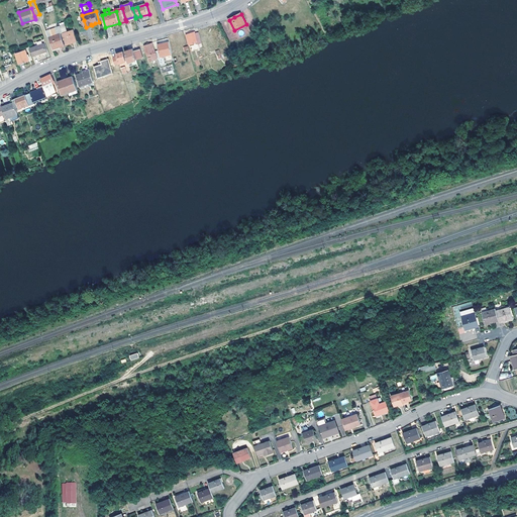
[(78,40),(74,30),(68,32),(67,27),(62,28),(64,32),(67,44),(78,40)]
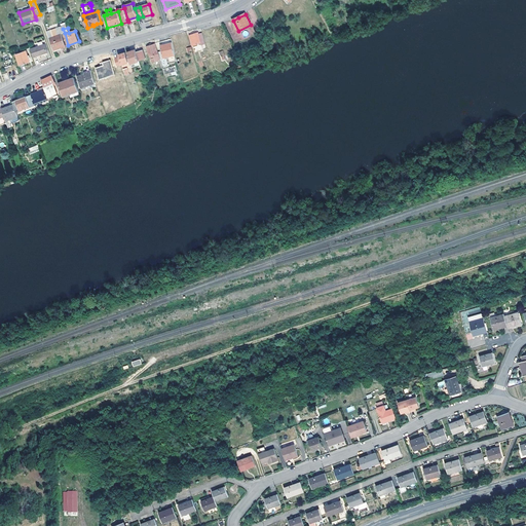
[(50,38),(55,49),(58,48),(64,46),(67,45),(63,34),(60,35),(57,29),(51,31),(52,31),(54,37),(50,38)]
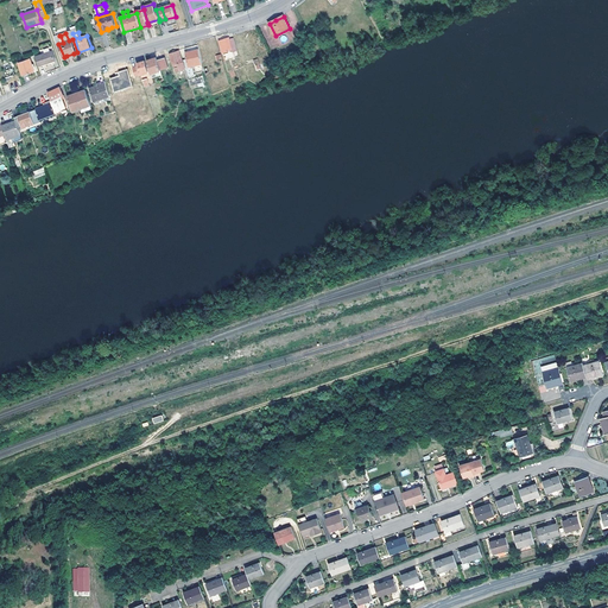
[(230,40),(229,38),(220,40),(223,54),(233,51),(230,40)]
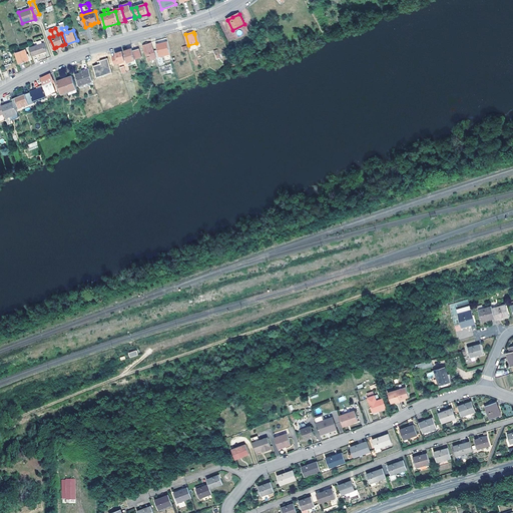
[(171,52),(168,42),(158,45),(160,56),(166,55),(166,54),(171,52)]
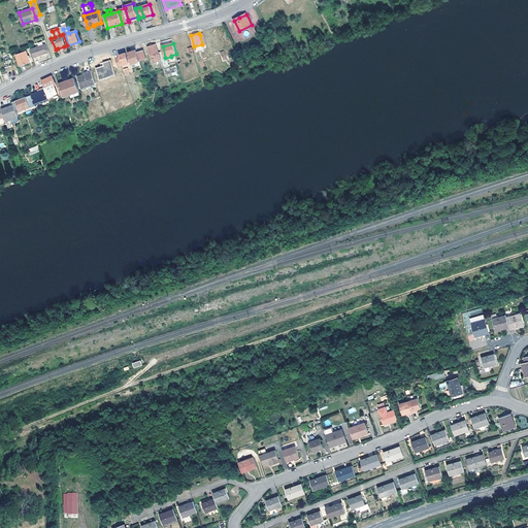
[(46,44),(31,48),(34,58),(42,55),(48,53),(46,44)]
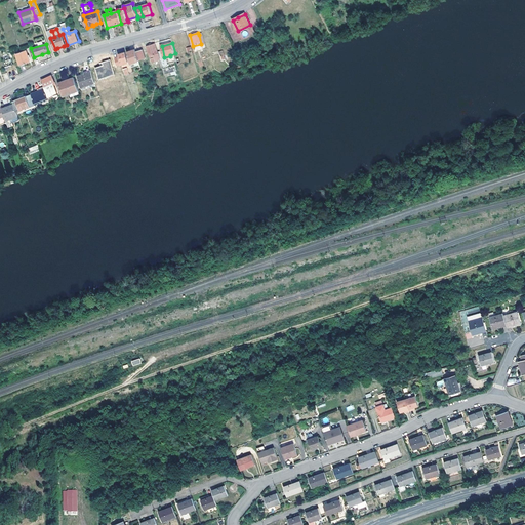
[(155,44),(147,46),(153,63),(161,59),(155,44)]
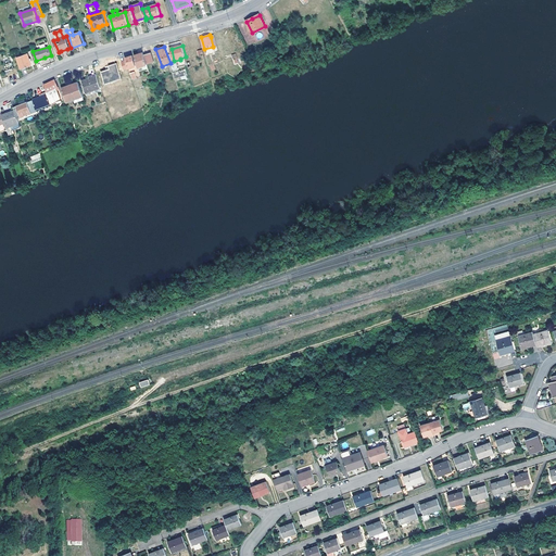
[(136,55),(139,67),(148,64),(148,63),(144,54),(144,52),(139,54),(136,55)]
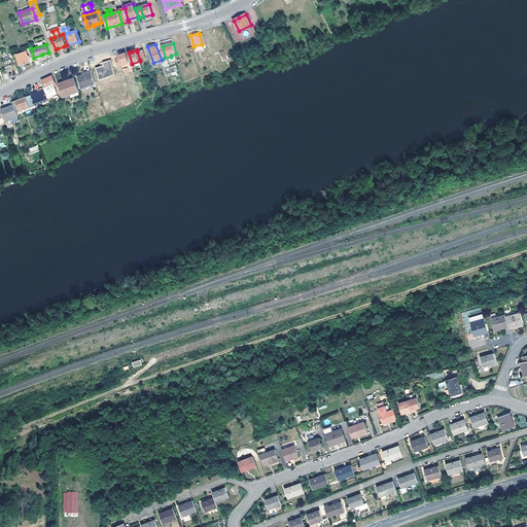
[(144,49),(137,51),(140,60),(146,58),(144,49)]
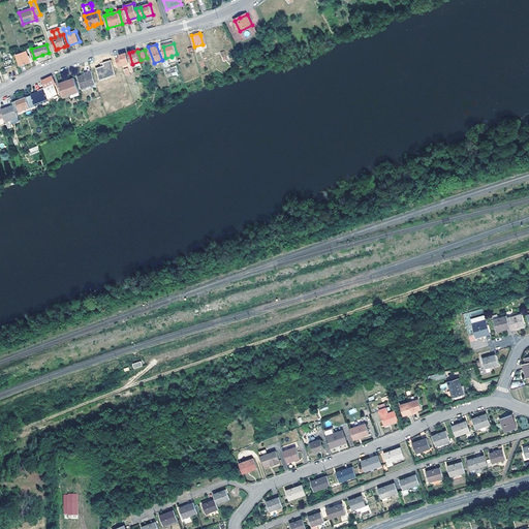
[(26,52),(17,56),(21,65),(30,62),(26,52)]
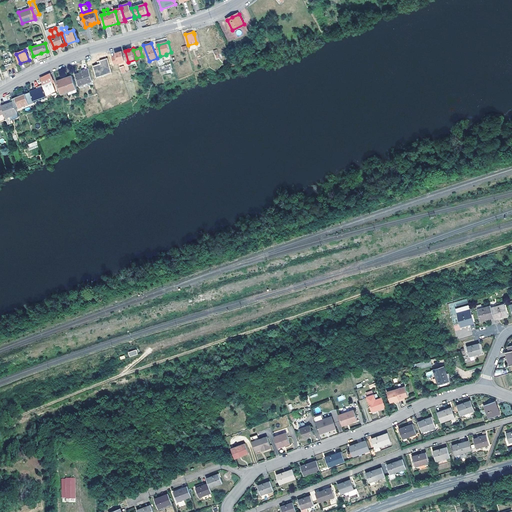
[(122,52),(116,54),(118,63),(125,61),(122,52)]
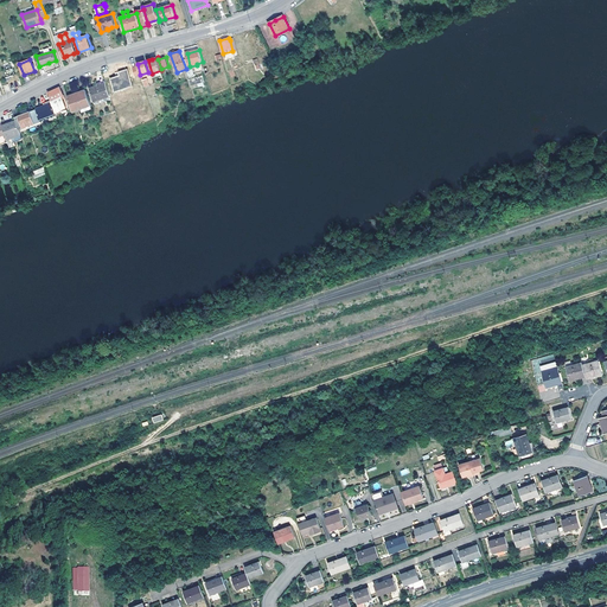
[(95,101),(110,96),(106,82),(98,84),(98,85),(90,89),(95,101)]
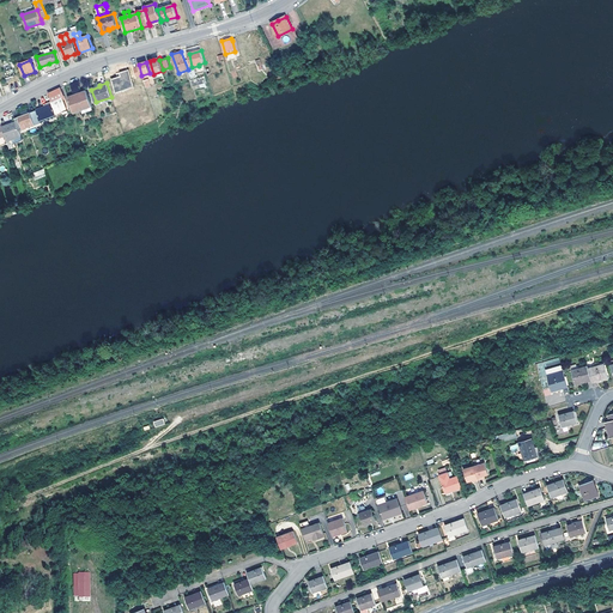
[(58,90),(49,95),(52,102),(65,96),(61,89),(58,90)]
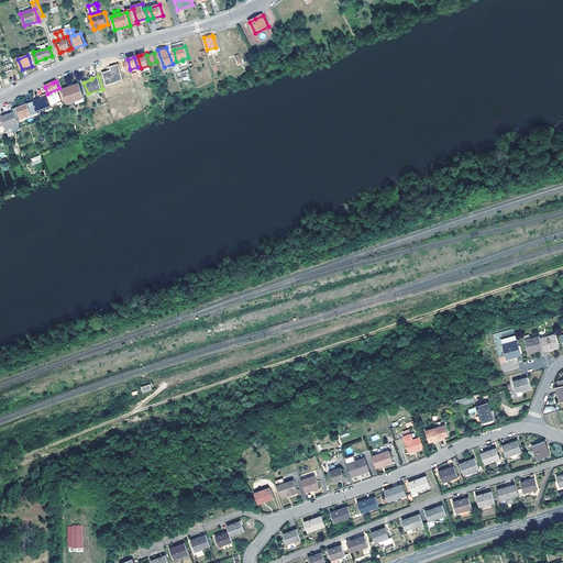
[(85,97),(80,84),(72,87),(73,89),(64,92),(68,103),(75,101),(85,97)]
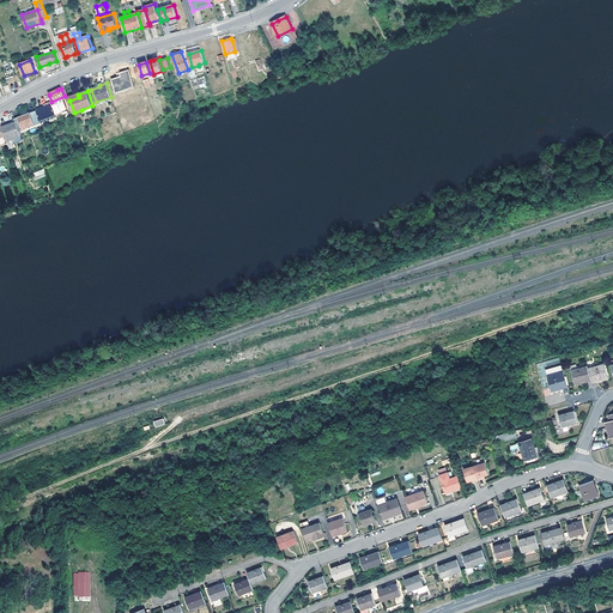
[(37,110),(41,121),(56,116),(52,102),(47,103),(47,104),(46,105),(46,107),(37,110)]
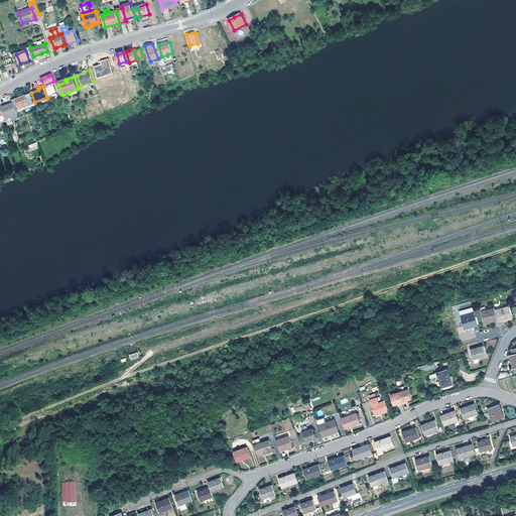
[(17,110),(35,103),(34,102),(31,93),(21,97),(20,96),(17,98),(17,99),(13,100),(14,103),(17,110)]
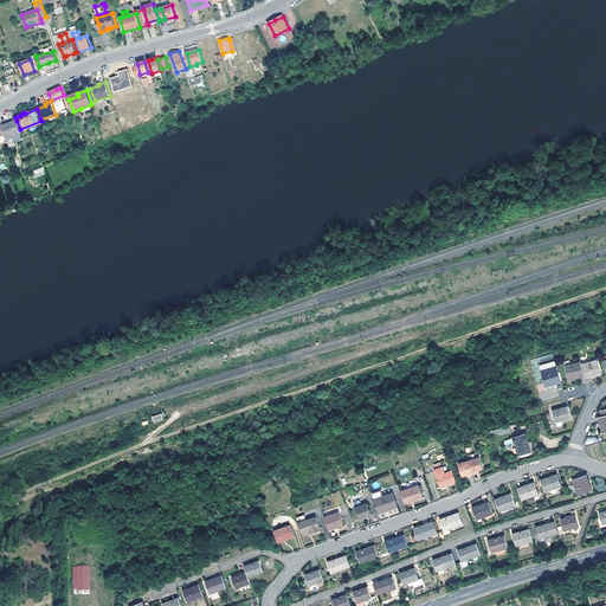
[(20,129),(17,121),(2,126),(6,135),(7,139),(13,136),(21,134),(20,131),(20,129)]
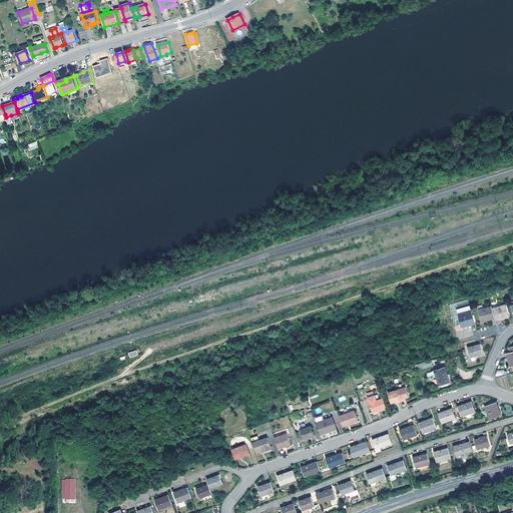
[(17,111),(35,104),(35,102),(17,109),(17,111)]
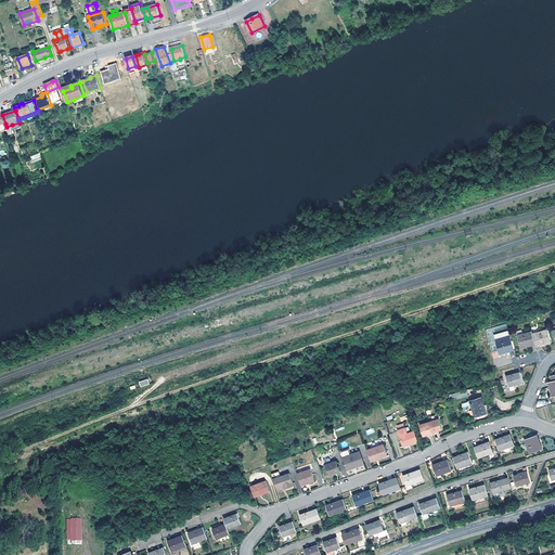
[(39,153),(30,156),(33,163),(41,159),(39,153)]
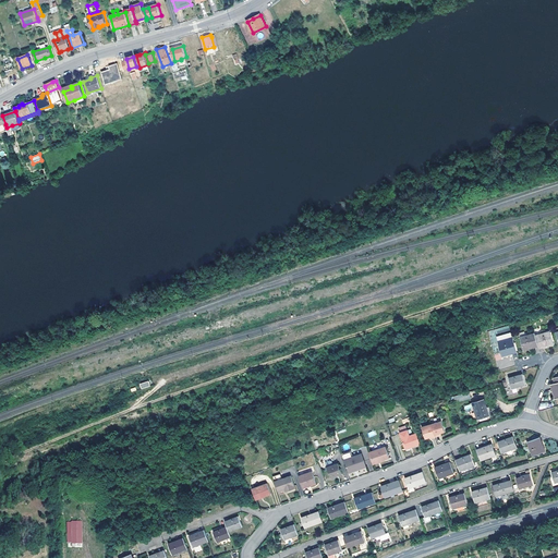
[(536,335),(540,346),(547,343),(548,346),(555,343),(550,330),(536,335)]
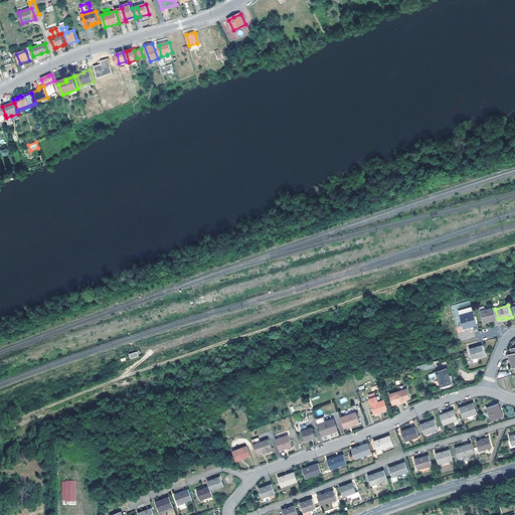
[(485,323),(498,319),(495,309),(494,307),(481,311),(485,323)]
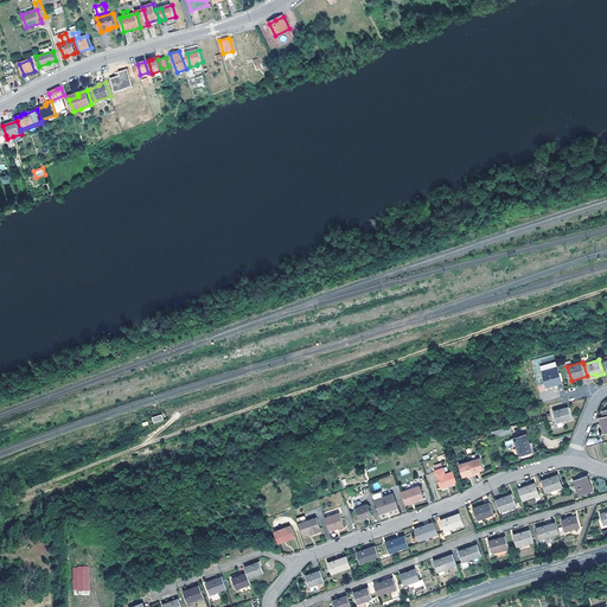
[(562,381),(560,369),(544,374),(548,388),(555,385),(554,383),(562,381)]
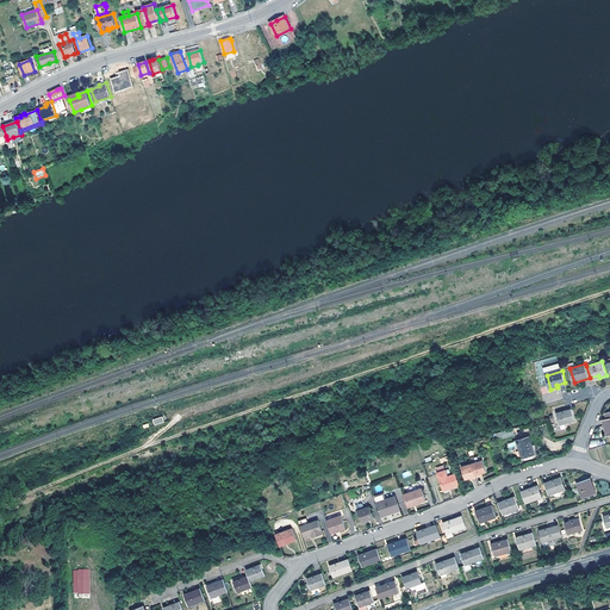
[(576,421),(572,409),(556,414),(560,425),(576,421)]
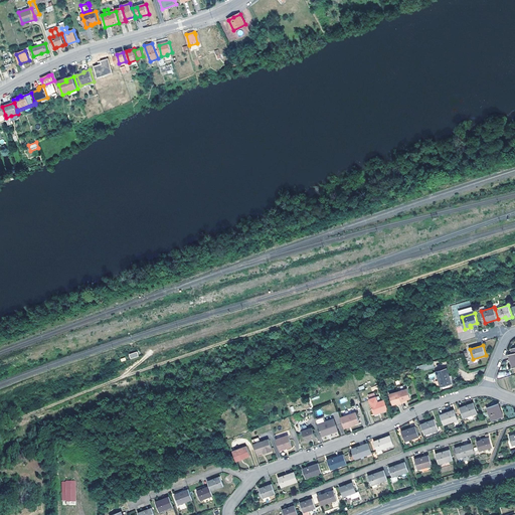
[(448,369),(438,372),(441,386),(452,384),(448,369)]
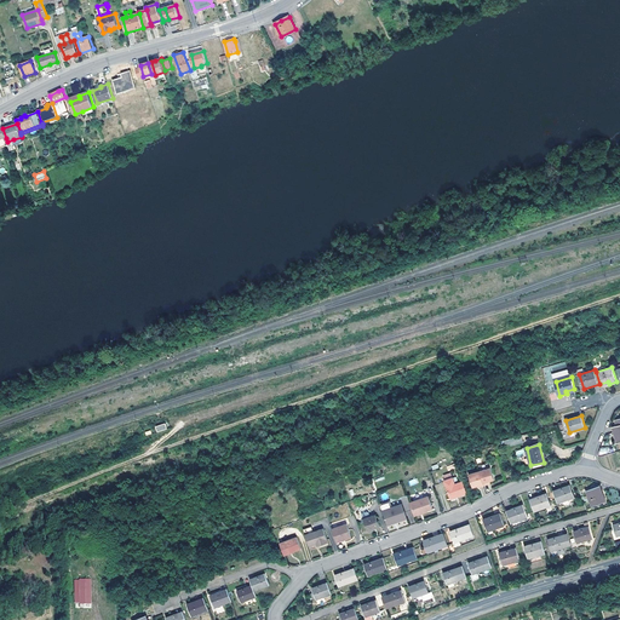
[(492,469),(481,472),(486,486),(491,484),(489,483),(492,482),(495,481),(492,469)]
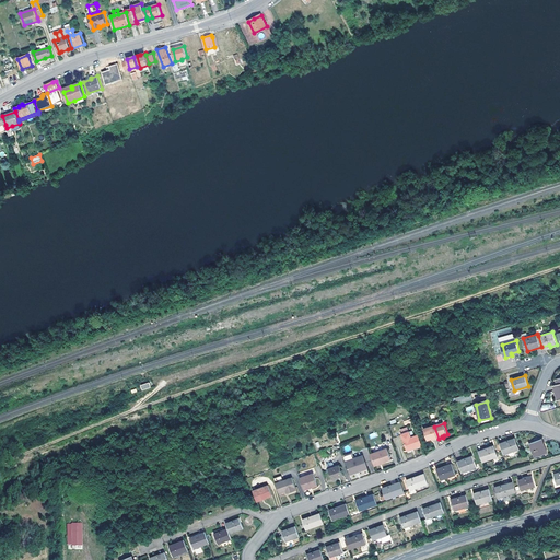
[(435,441),(439,440),(439,439),(434,427),(424,430),(429,442),(434,440),(435,441)]
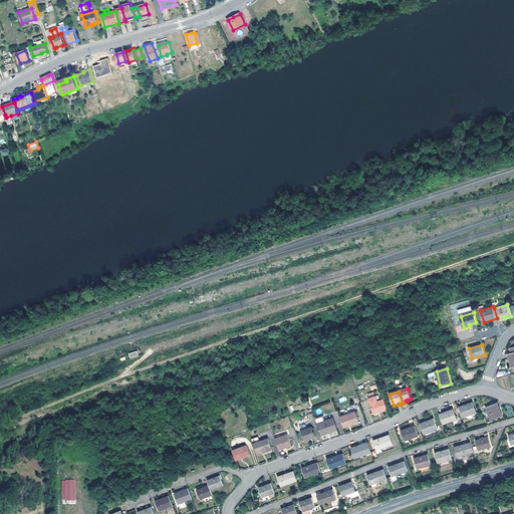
[(374,413),(389,408),(384,399),(377,402),(375,397),(368,399),(374,413)]
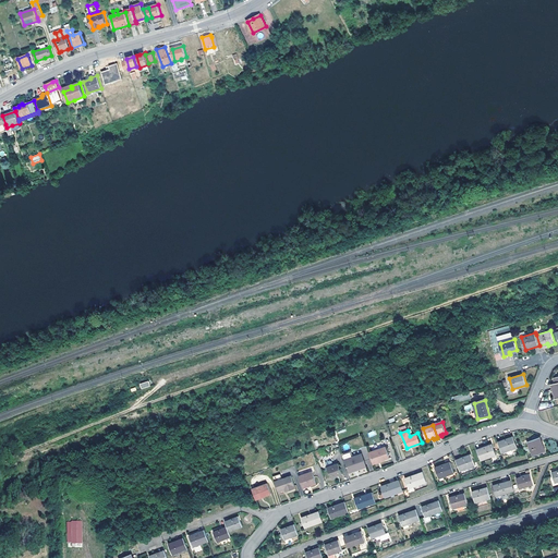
[(498,443),(502,453),(518,448),(513,437),(498,443)]
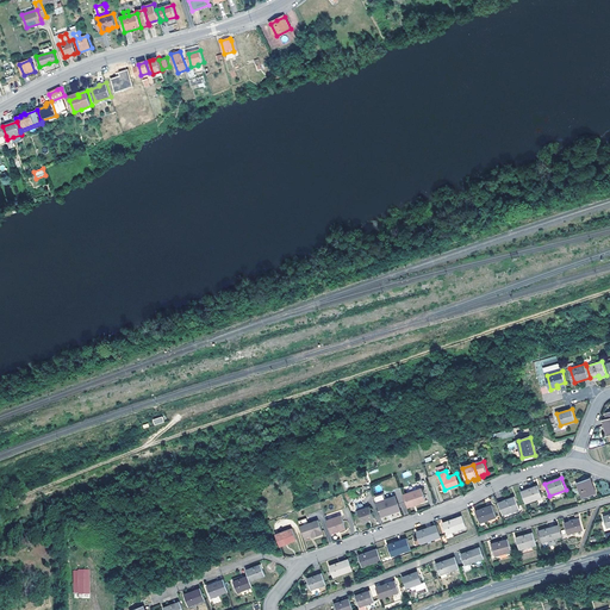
[(597,493),(595,486),(592,487),(589,478),(577,483),(583,498),(597,493)]
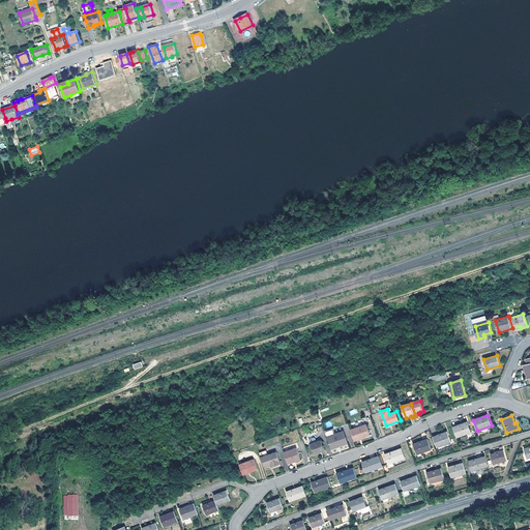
[(468,422),(453,427),(454,430),(457,438),(471,433),(468,422)]
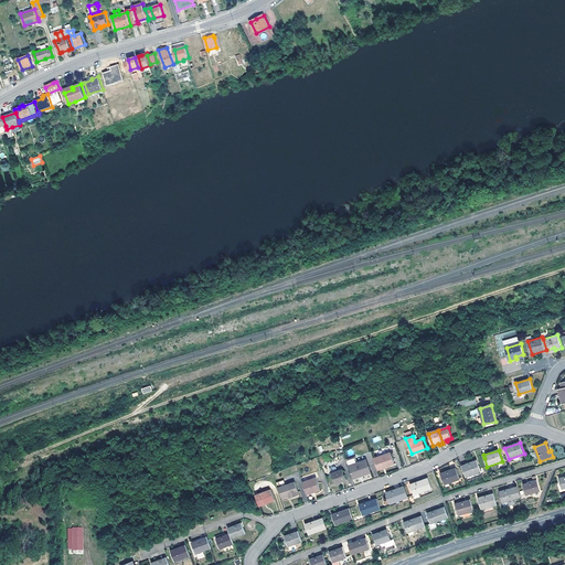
[(388,451),(373,457),(377,468),(385,465),(386,467),(393,464),(388,451)]
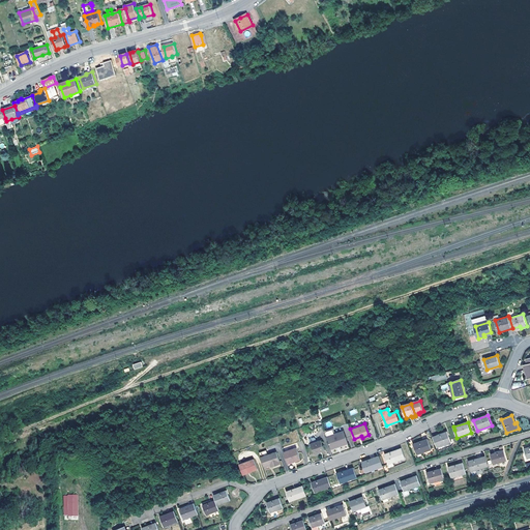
[(324,432),(327,438),(343,432),(343,430),(333,433),(332,429),(324,432)]
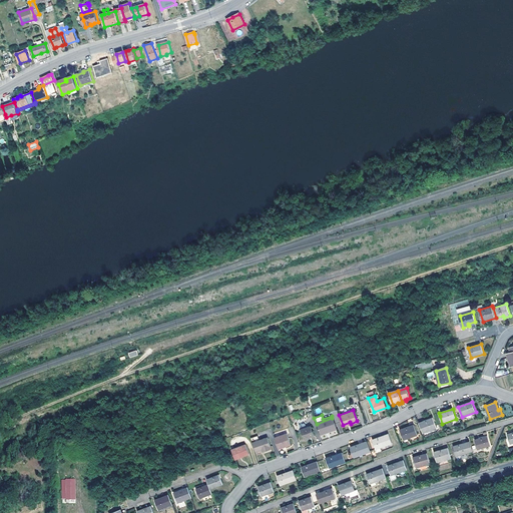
[(336,429),(332,418),(317,424),(321,435),(336,429)]
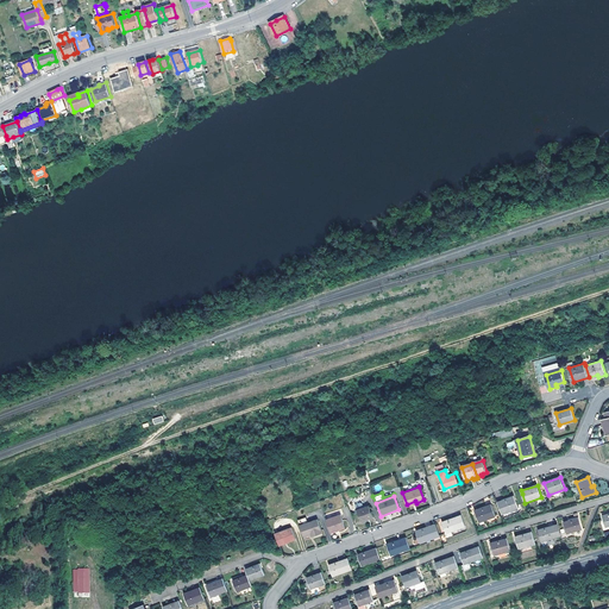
[(498,502),(503,514),(520,508),(515,496),(498,502)]
